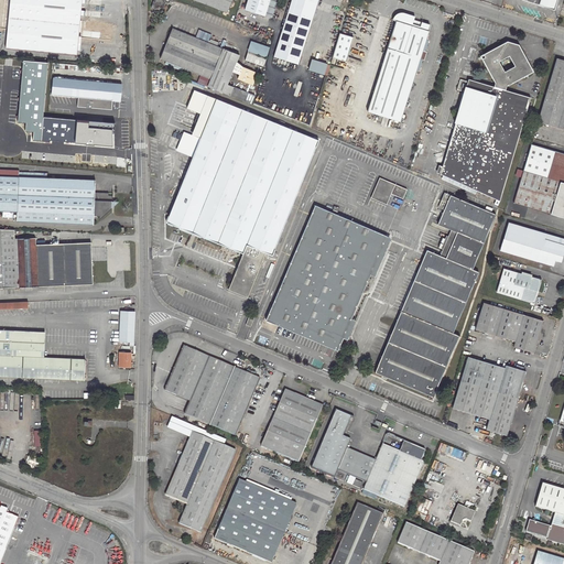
[(9,0),(6,47),(77,55),(82,0),(9,0)]
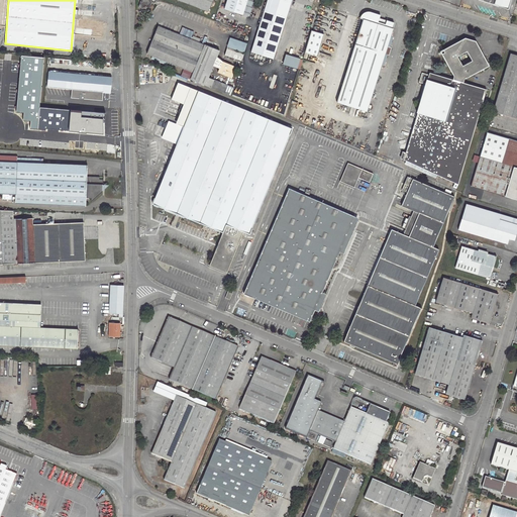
[(148,10),(151,0),(140,0),(138,6),(148,10)]
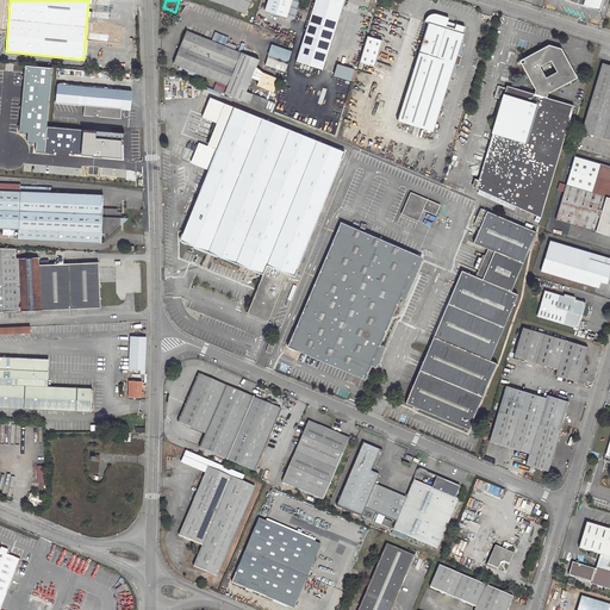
[(207,0),(246,14),(250,0),(207,0)]
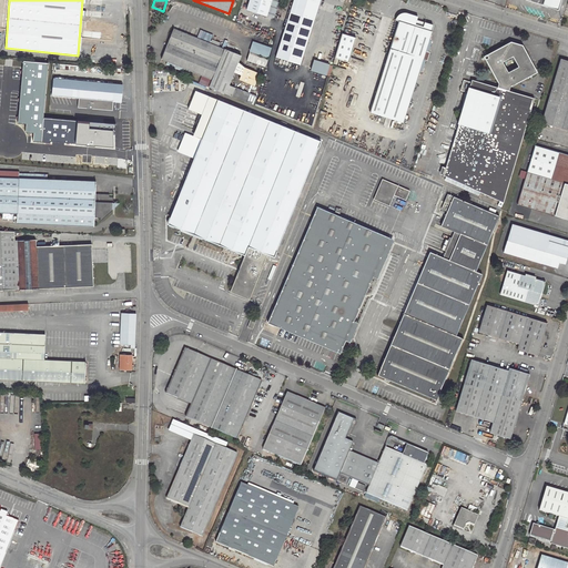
[(273,18),(279,0),(247,0),(245,10),(273,18)]
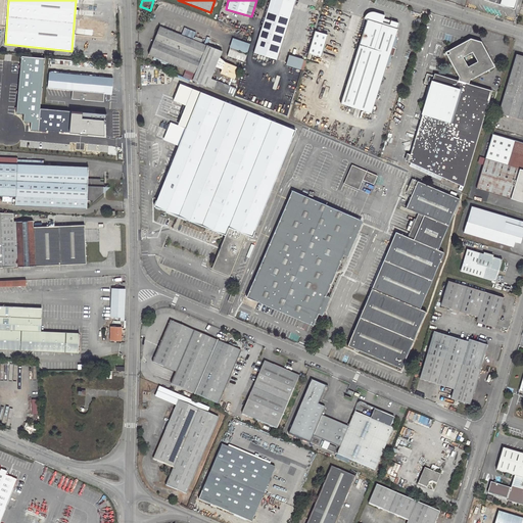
[(277,59),(295,0),(270,0),(253,52),(277,59)]
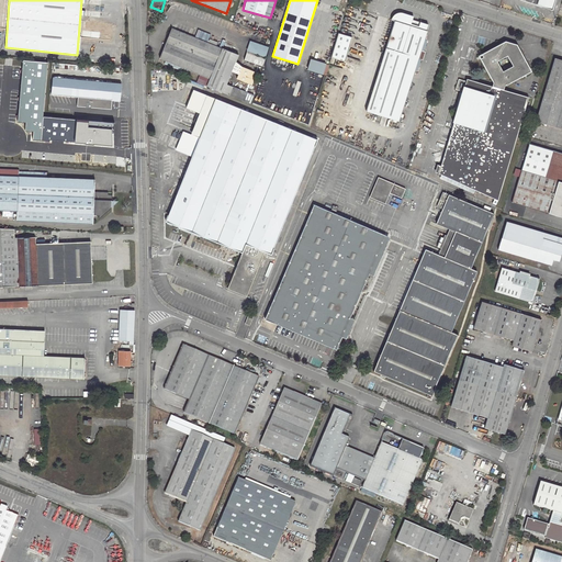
[(398,121),(427,31),(426,31),(428,24),(396,14),(366,111),(398,121)]
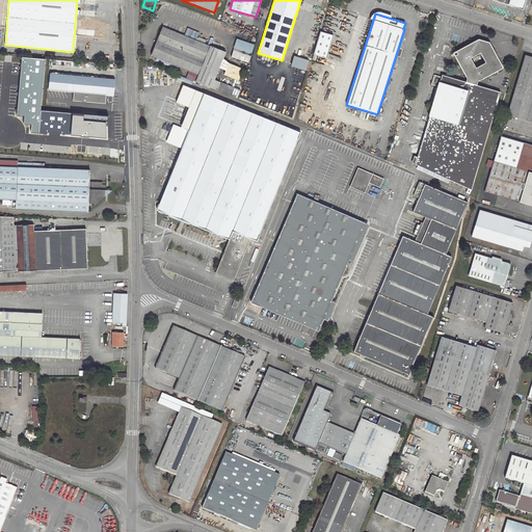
[(151,55),(197,75),(195,81),(237,99),(241,90),(215,79),(225,52),(162,27),(151,55)]
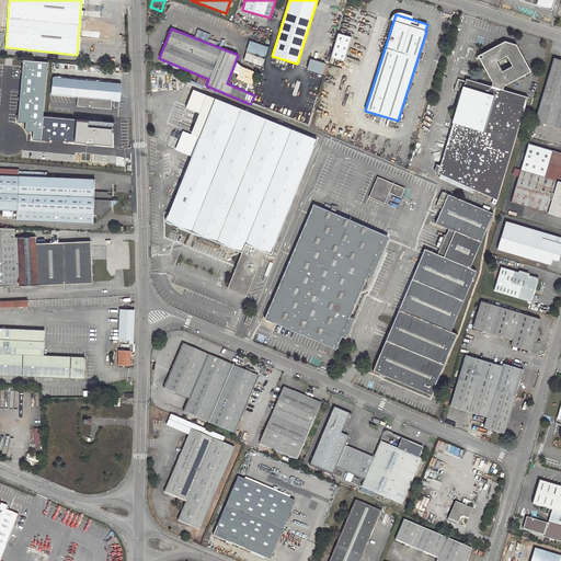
[(351,38),(338,34),(330,58),(344,63),(351,38)]
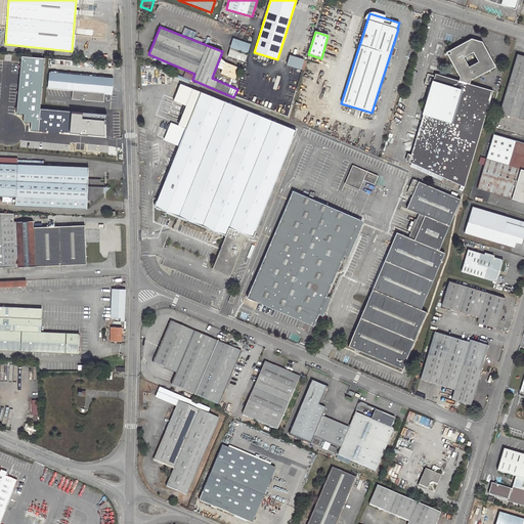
[(464,187),(492,90),(469,84),(470,81),(495,67),(482,41),(471,38),(446,52),(460,77),(459,81),(434,74),(408,161),(464,187)]
